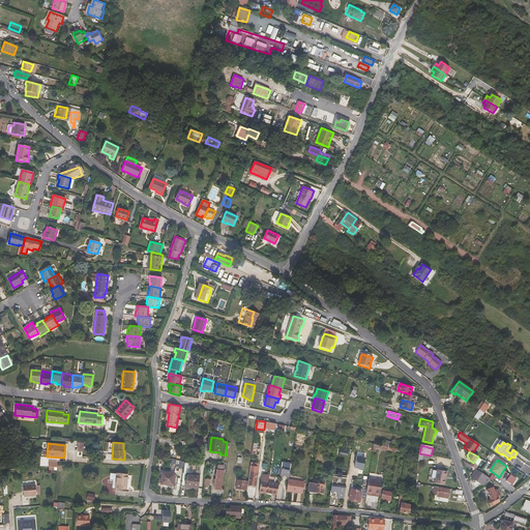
[(222,490),(225,466),(219,465),(215,490),(222,490)]
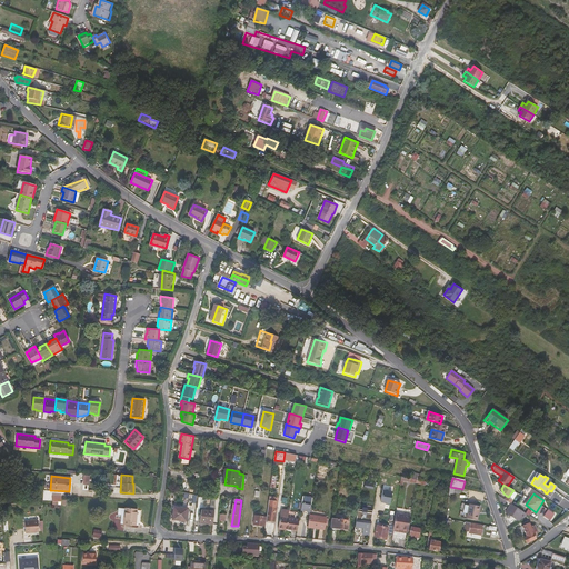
[(310,511),(311,506),(310,505),(310,501),(305,501),(303,503),(301,503),(301,510),(310,511)]
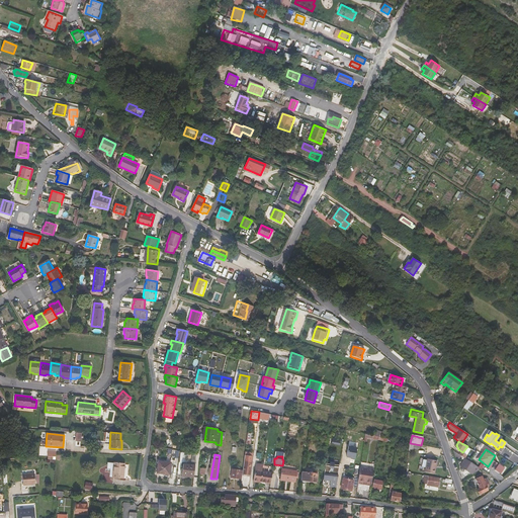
[(434,467),(435,460),(426,458),(424,471),(433,473),(434,467)]
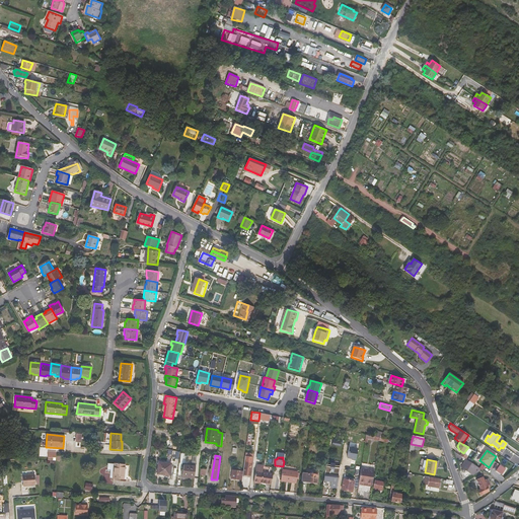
[(195,477),(196,461),(192,460),(192,465),(183,465),(182,476),(195,477)]
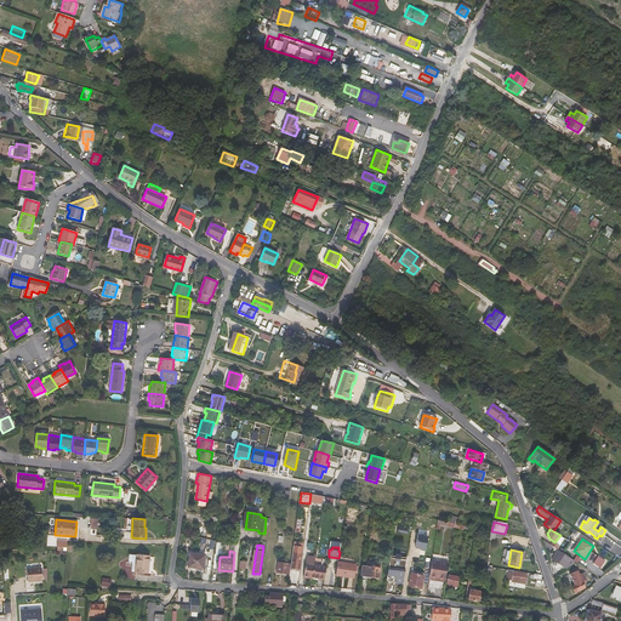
[(552,559),(565,569),(573,564),(567,560),(569,557),(558,551),(552,559)]
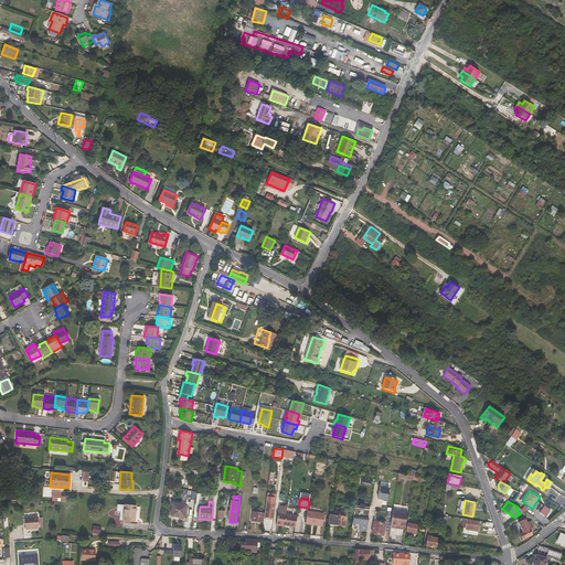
[(274,503),(266,502),(265,508),(266,508),(265,516),(264,516),(263,524),(268,524),(269,518),(273,518),(274,512),(273,512),(274,503)]
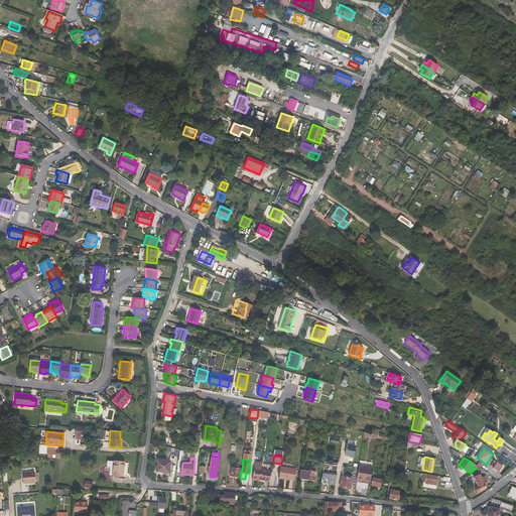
[(170,461),(158,460),(156,472),(169,473),(170,461)]
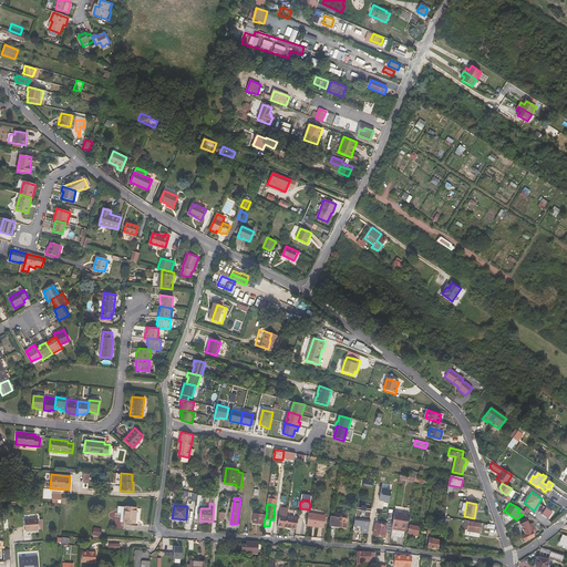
[(361,533),(368,534),(372,513),(366,512),(366,506),(362,506),(361,511),(356,509),(352,531),(359,532),(360,527),(362,527),(361,533)]
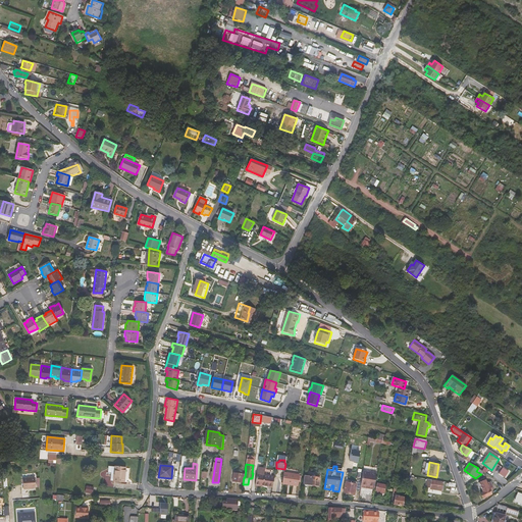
[(125,467),(114,467),(113,481),(124,481),(125,467)]
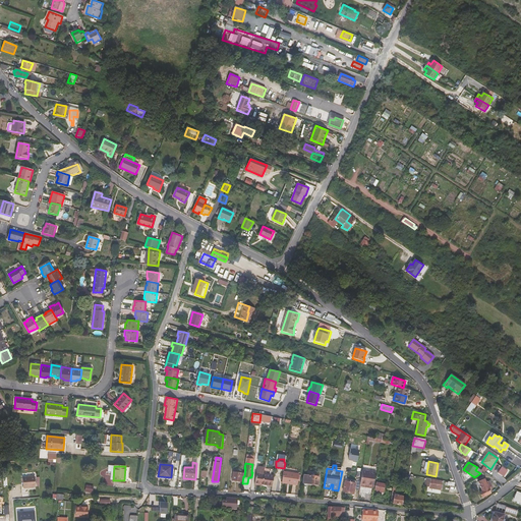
[(264,473),(265,467),(257,466),(255,482),(263,483),(264,473)]
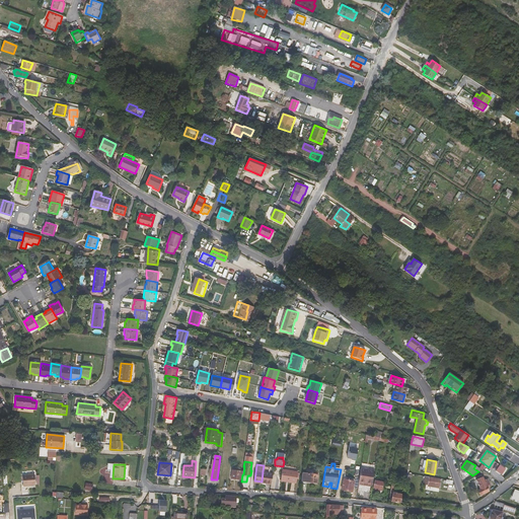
[(499,465),(495,471),(501,475),(505,469),(499,465)]
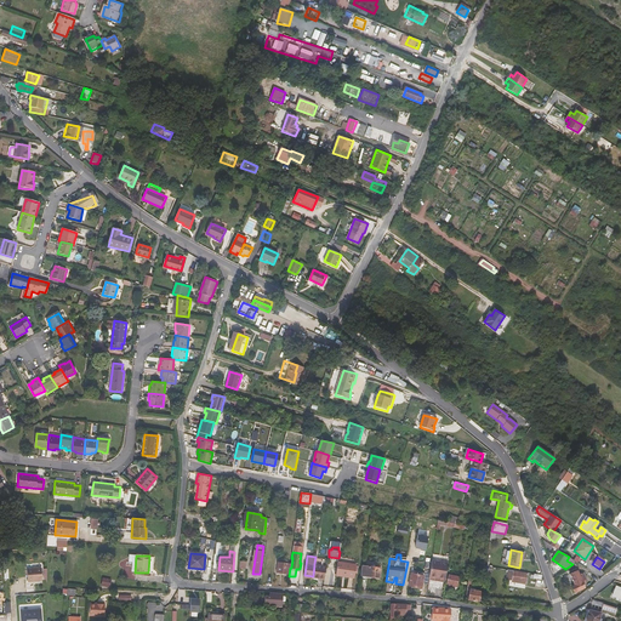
[(290,563),(278,562),(277,573),(289,574),(290,563)]
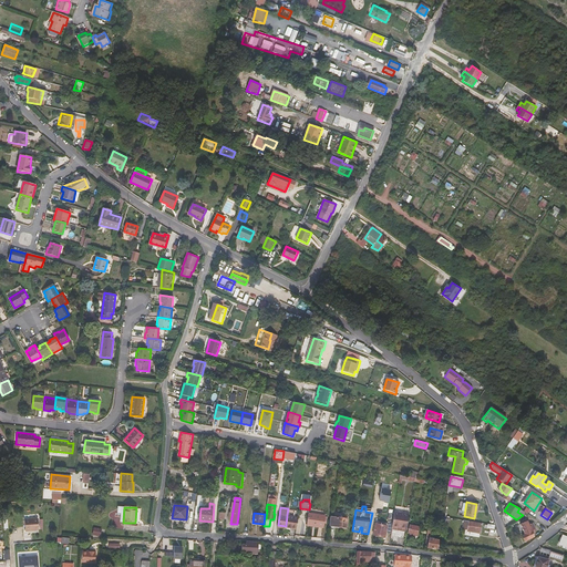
[(326,516),(309,513),(307,525),(323,527),(326,516)]
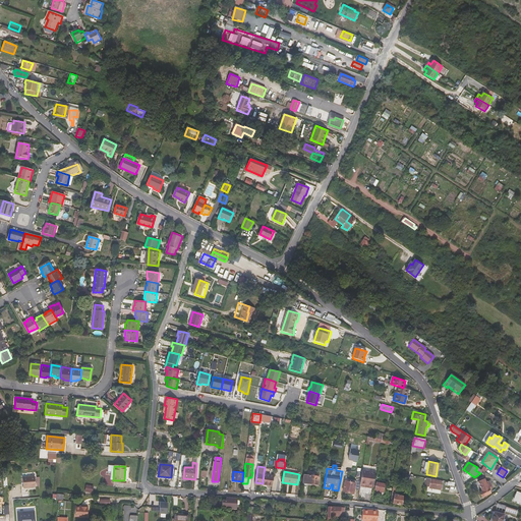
[(375,473),(362,471),(361,476),(361,480),(360,484),(373,486),(375,473)]
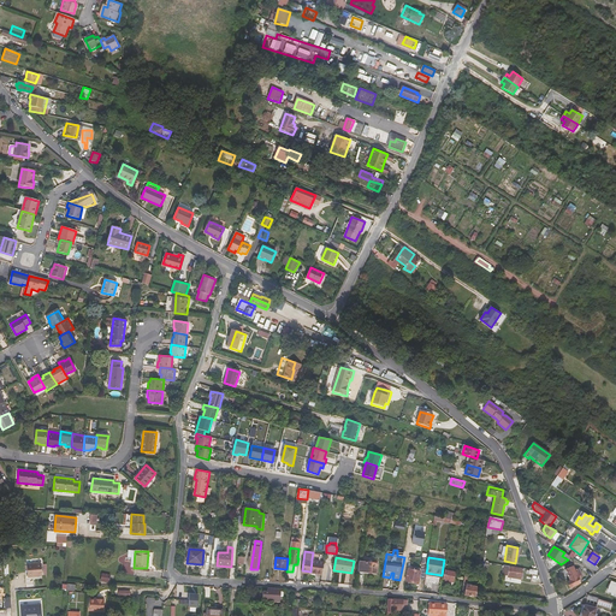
[(367,562),(359,561),(357,572),(375,574),(378,560),(373,558),(373,561),(367,560),(367,562)]
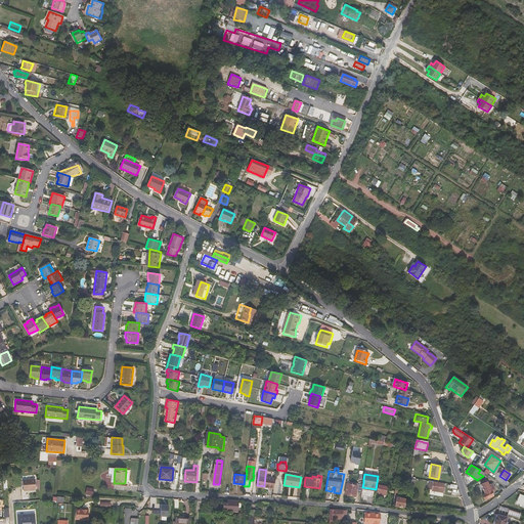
[(275,478),(265,476),(264,486),(274,488),(275,478)]
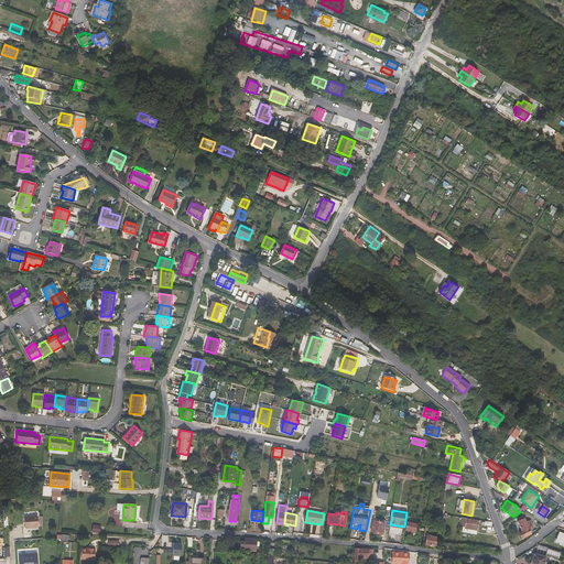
[(38,516),(24,516),(25,528),(39,527),(38,516)]
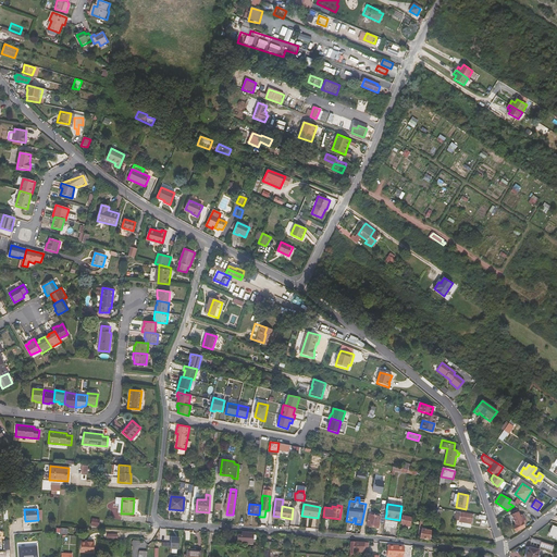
[(472,523),(473,514),(456,510),(454,520),(459,520),(459,522),(462,522),(462,523),(468,524),(468,523),(472,523)]
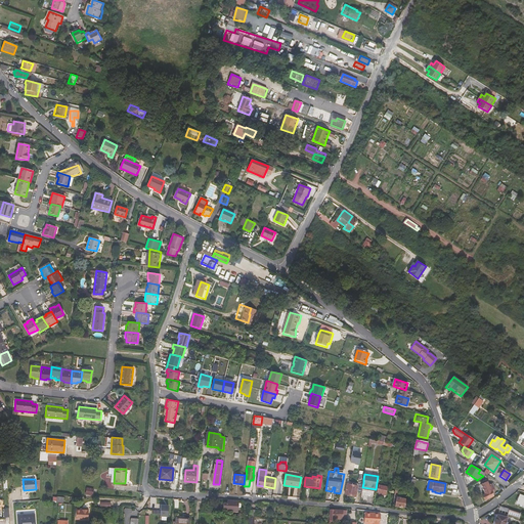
[(489,485),(487,481),(480,483),(485,493),(482,494),(485,500),(494,495),(491,491),(494,489),(492,484),(489,485)]
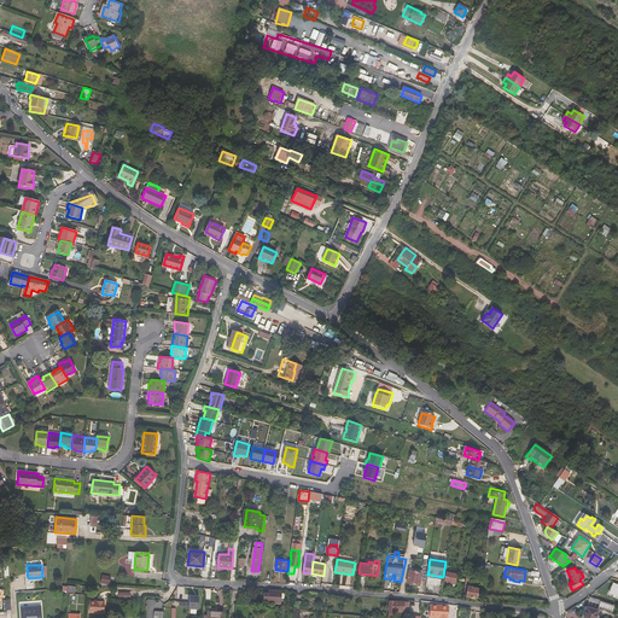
[(427,575),(429,570),(423,570),(421,573),(419,573),(417,572),(409,571),(407,583),(419,586),(420,579),(423,581),(424,578),(427,578),(427,575)]
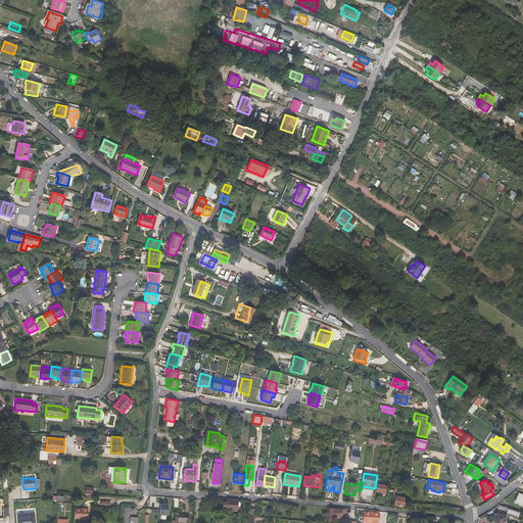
[(387,486),(378,484),(376,491),(378,492),(385,494),(387,486)]
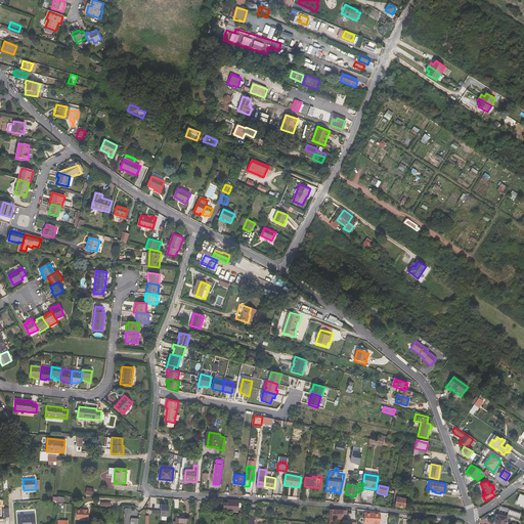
[(86,487),(85,496),(89,497),(90,496),(93,496),(94,488),(86,487)]
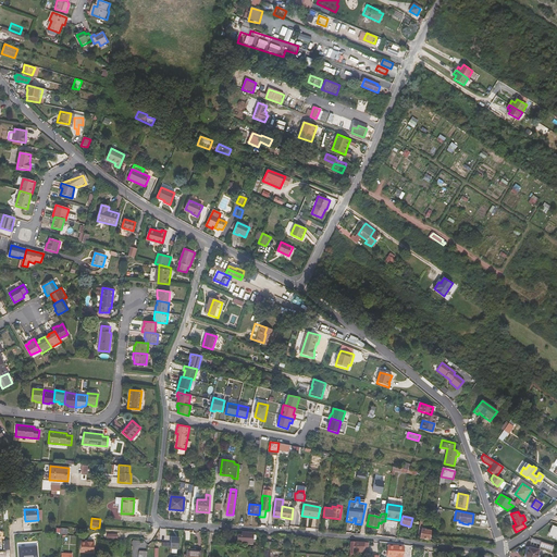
[(422,528),(421,533),(420,537),(429,540),(431,531),(426,530),(426,528),(424,528),(422,528)]
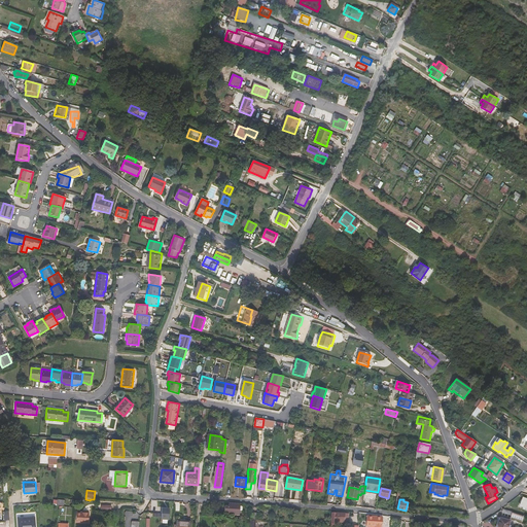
[(240,514),(240,503),(229,502),(229,505),(225,505),(224,515),(233,515),(233,514),(240,514)]
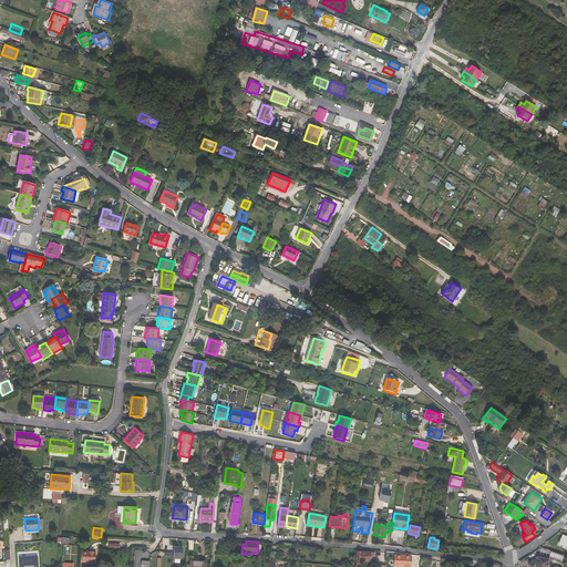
[(183,559),(183,545),(174,545),(174,559),(183,559)]
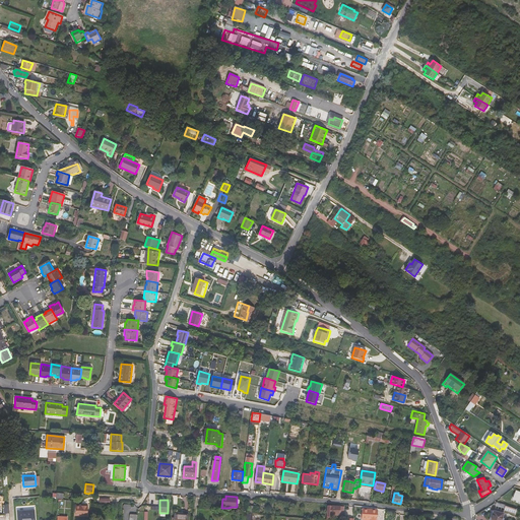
[(87,506),(72,505),(71,515),(86,516),(87,506)]
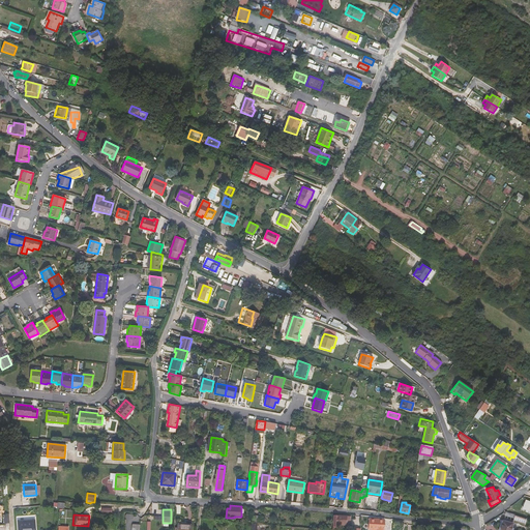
[(350,517),(333,516),(333,518),(332,523),(332,524),(332,526),(337,527),(337,525),(350,525),(350,517)]
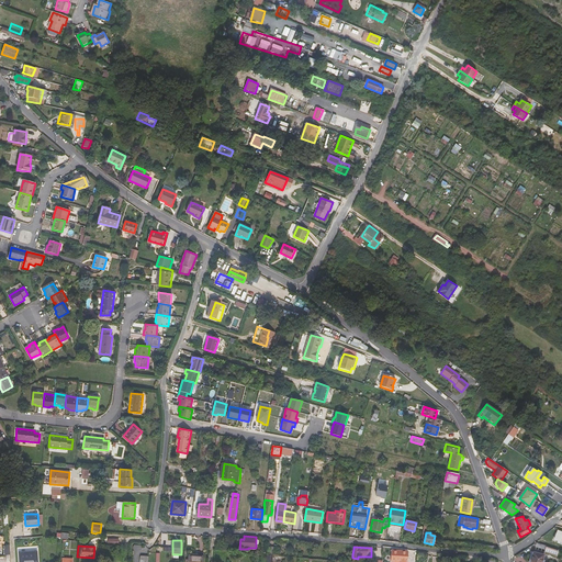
[(534,553),(530,561),(541,561),(544,553),(557,557),(559,551),(546,547),(544,552),(536,549),(535,553),(534,553)]
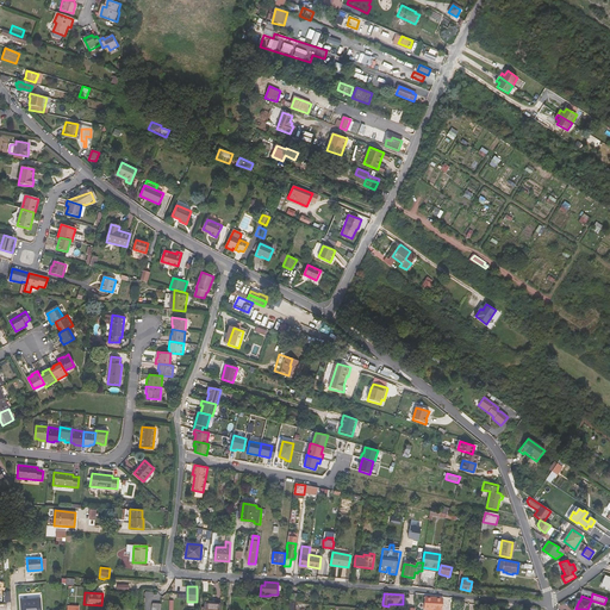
[(424,608),(433,608),(433,609),(441,609),(443,598),(425,597),(424,603),(424,608)]
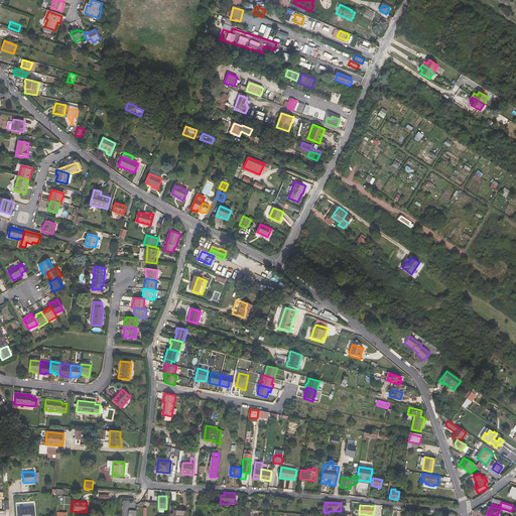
[(34,515),(34,506),(17,507),(17,515),(34,515)]
